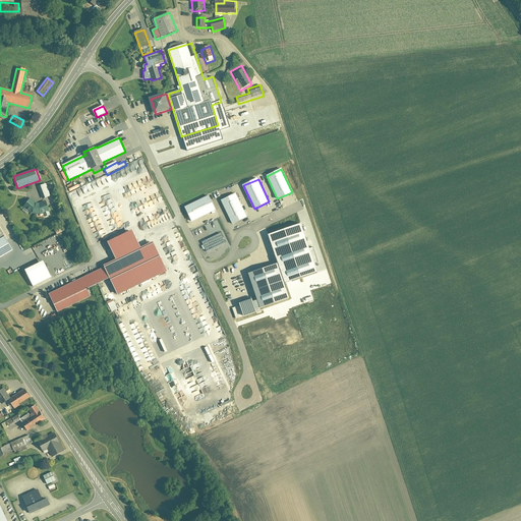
[(47,184),(38,187),(43,199),(52,196),(47,184)]
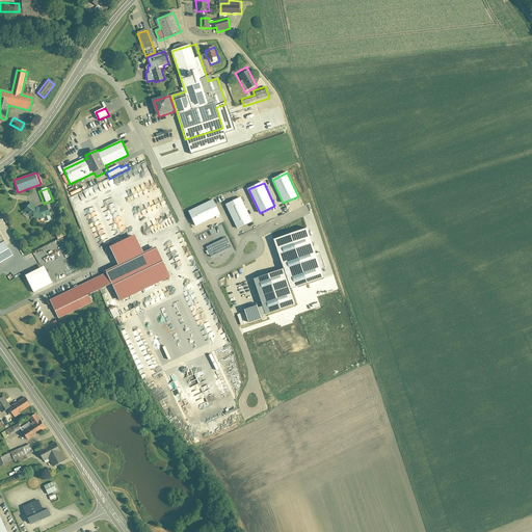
[(253,221),(241,197),(227,205),(237,228),(253,221)]
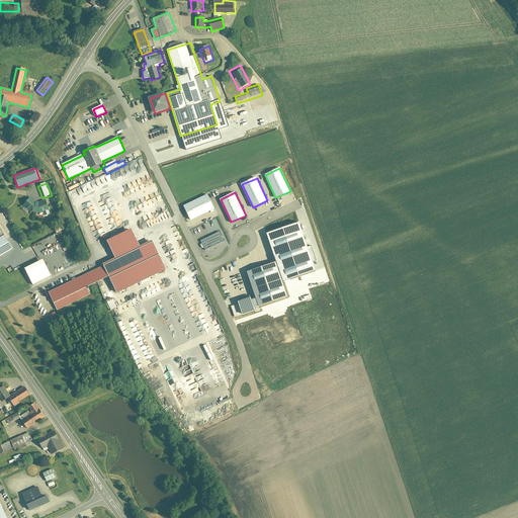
[(207,194),(184,205),(191,221),(214,209),(207,194)]
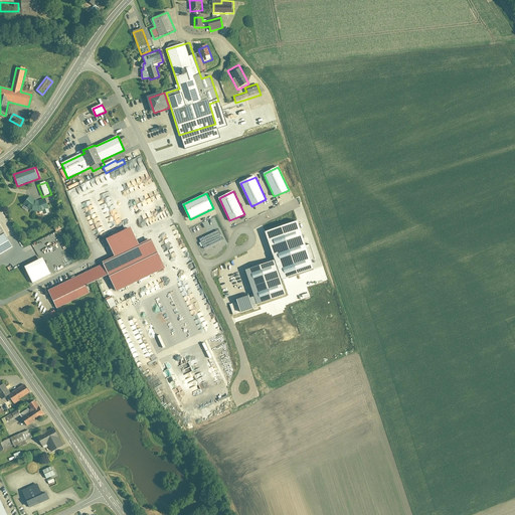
[(31,196),(23,205),(31,210),(40,210),(43,210),(45,215),(50,213),(46,200),(38,201),(31,196)]
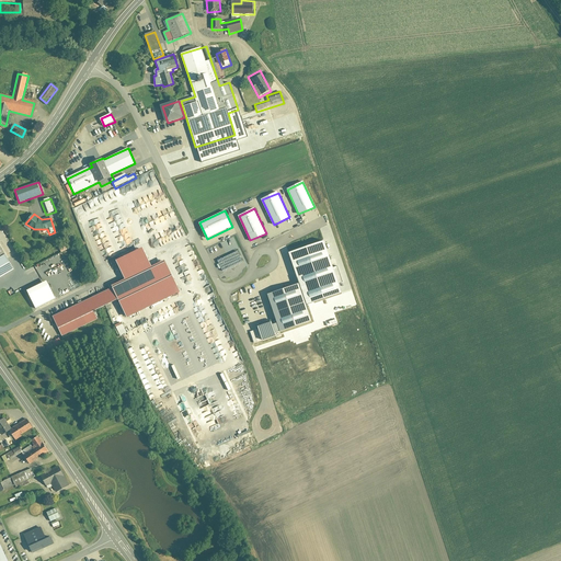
[(341,294),(323,242),(289,253),(307,305),(341,294)]
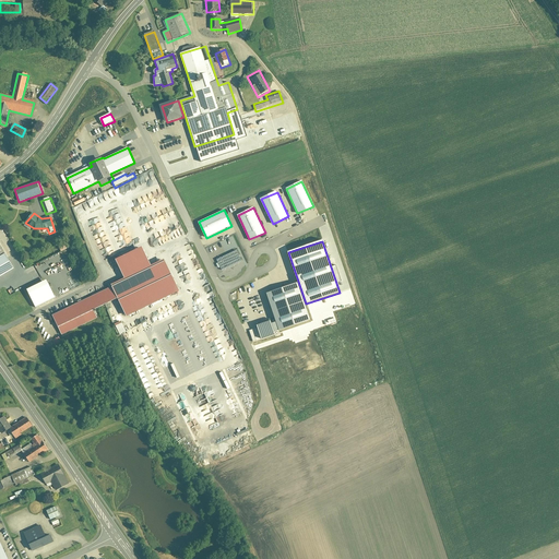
[(0,248),(0,277),(13,271),(0,248)]
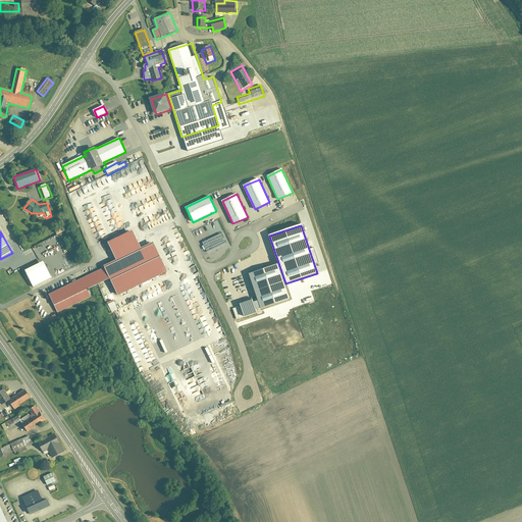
[(90,298),(87,291),(111,278),(118,296),(168,272),(155,245),(144,250),(135,231),(110,243),(118,261),(106,267),(81,278),(79,280),(49,294),(58,313),(90,298)]
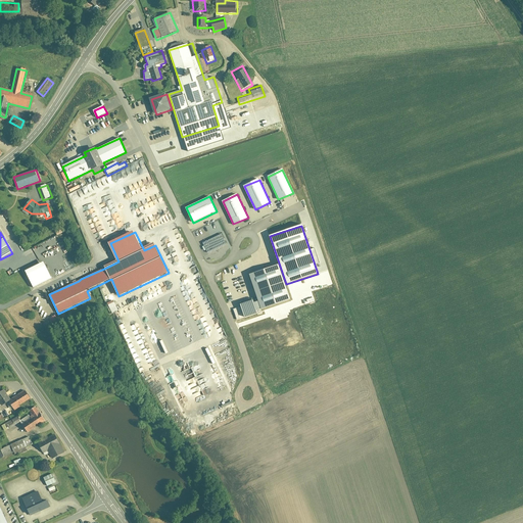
[(203,244),(207,253),(226,245),(222,235),(203,244)]
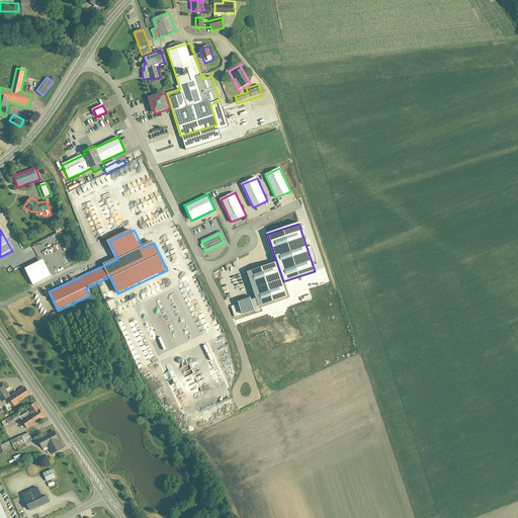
[(287,296),(275,263),(247,273),(259,307),(287,296)]
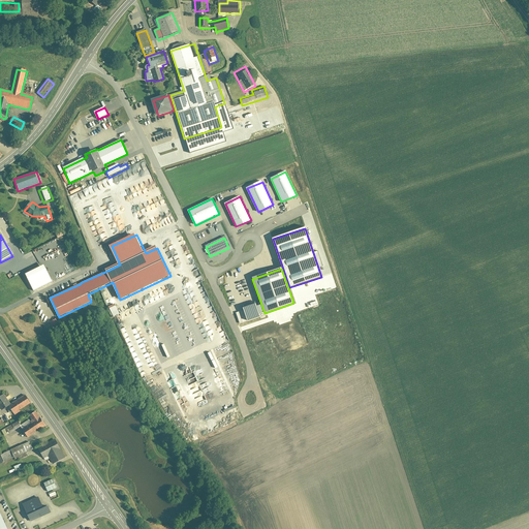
[(259,316),(255,304),(243,308),(247,320),(259,316)]
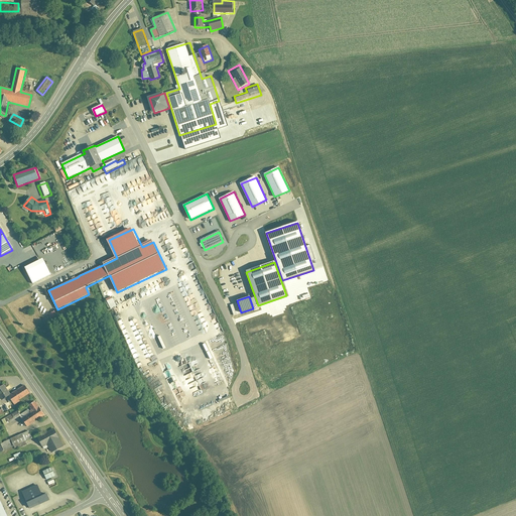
[(108,300),(111,309),(117,306),(113,298),(108,300)]
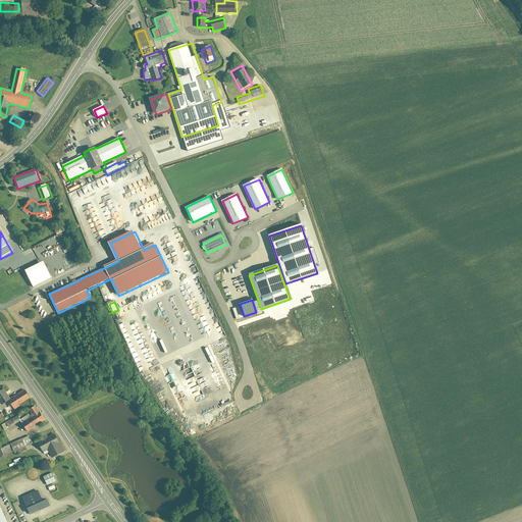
[(50,318),(53,323),(66,317),(63,312),(50,318)]
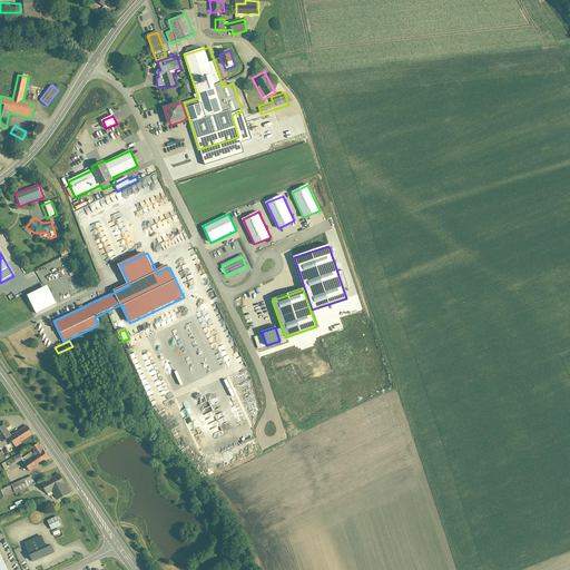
[(29,425),(11,435),(6,425),(0,429),(0,440),(7,452),(35,435),(29,425)]
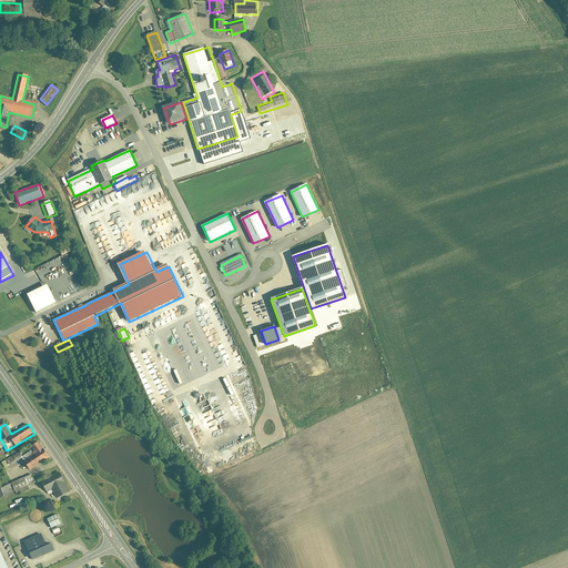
[(46,448),(44,448),(40,442),(31,447),(36,454),(24,462),(30,470),(51,457),(46,448)]
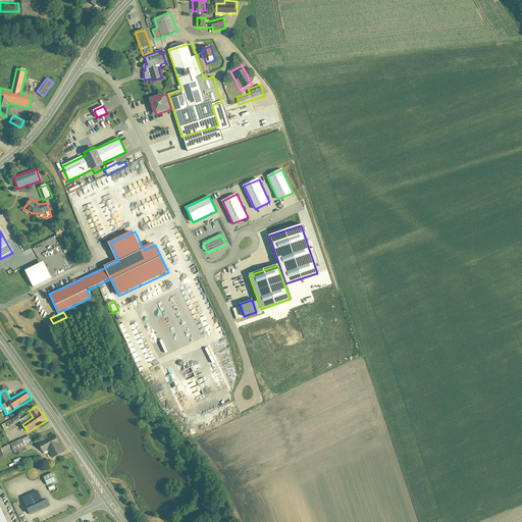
[(49,450),(52,458),(63,454),(59,445),(61,444),(56,434),(38,442),(43,453),(49,450)]
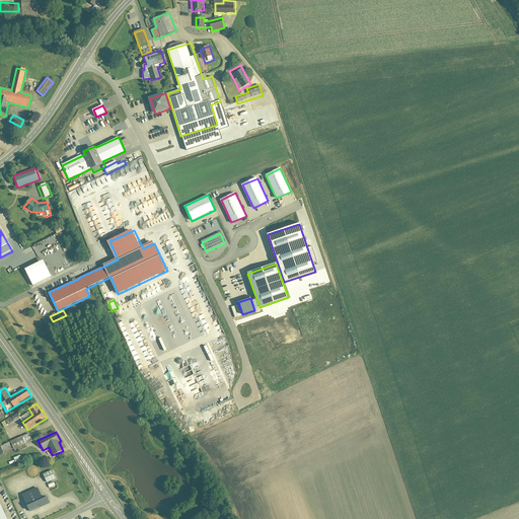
[(22,436),(25,443),(32,440),(29,433),(22,436)]
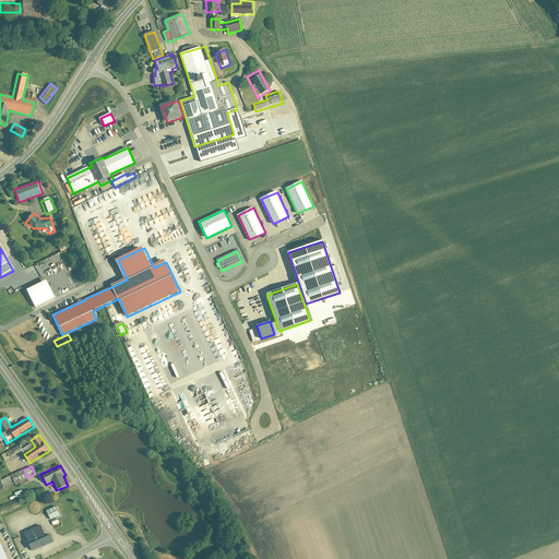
[(13,491),(16,499),(23,496),(21,488),(13,491)]
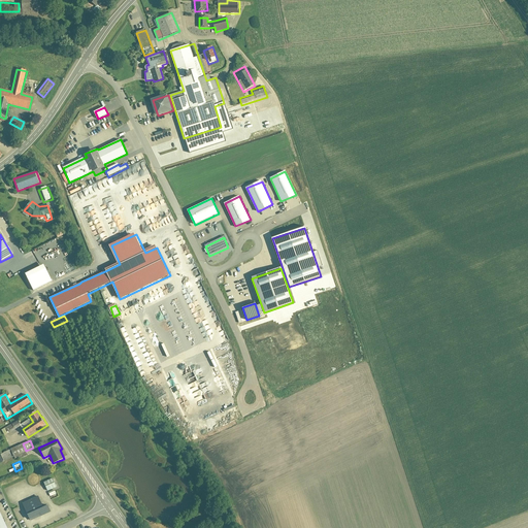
[(44,483),(47,491),(57,488),(54,479),(44,483)]
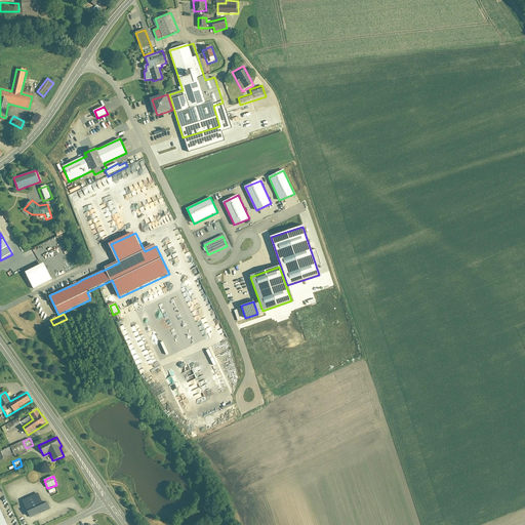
[(27,506),(32,517),(47,510),(43,498),(27,506)]
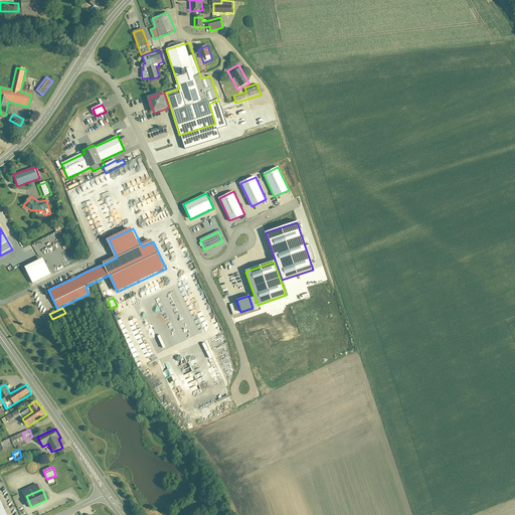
[(0,501),(0,514),(9,514),(4,500),(0,501)]
